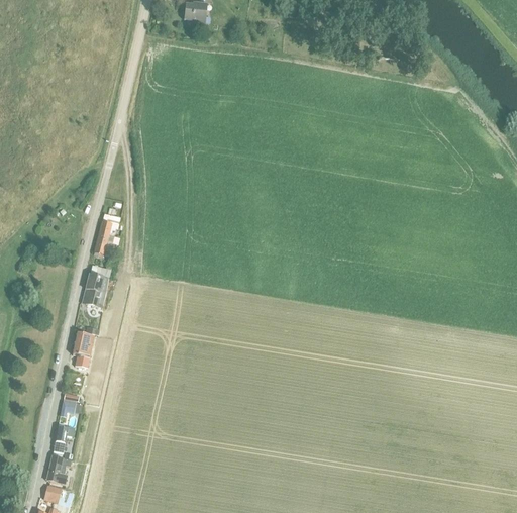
[(195,20),(205,21),(207,1),(193,0),(193,2),(186,2),(184,17),(196,18),(195,20)]
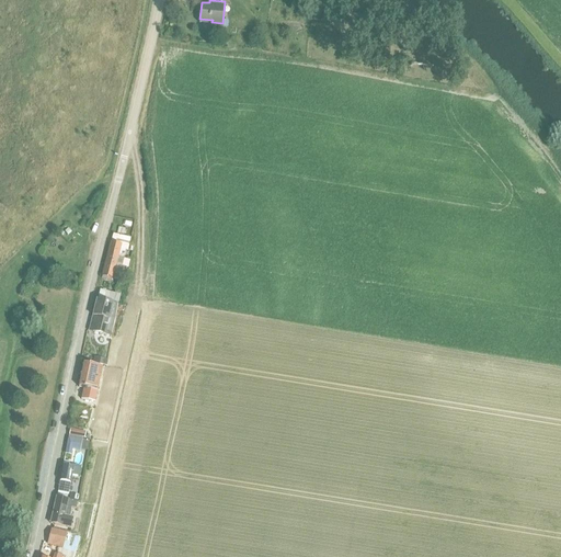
[(64,226),(72,230),(76,224),(66,219),(64,226)]
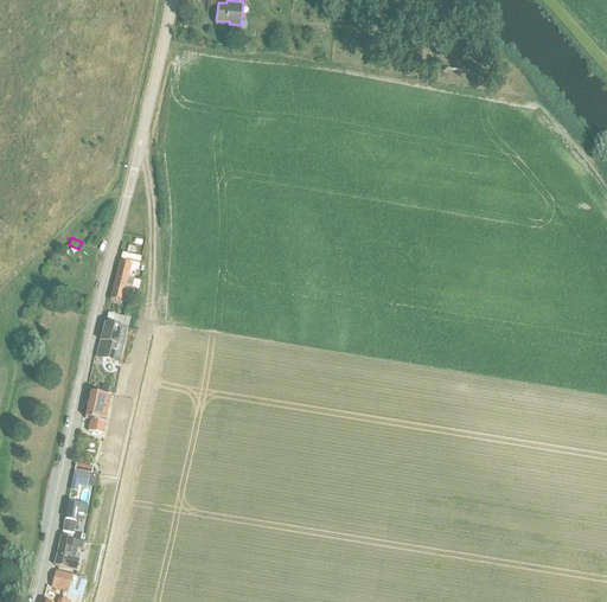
[(112,294),(123,298),(128,299),(136,266),(139,267),(141,254),(122,249),(112,294)]
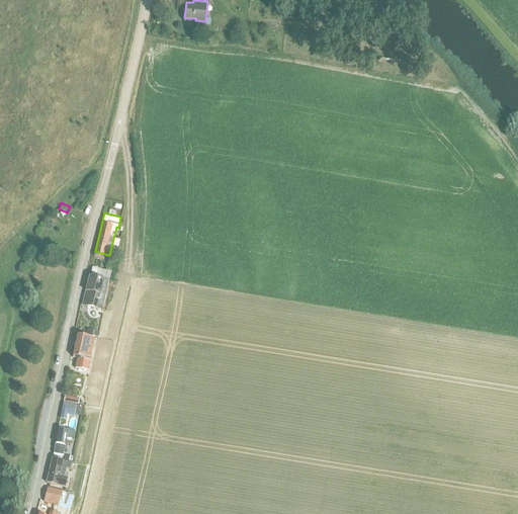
[(90,270),(110,275),(111,269),(92,264),(90,270)]
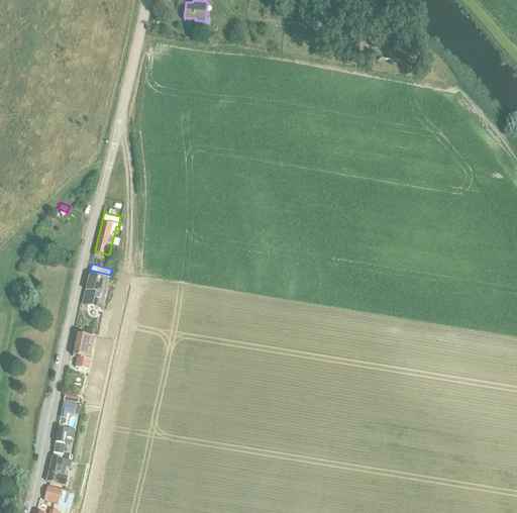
[(99,274),(89,272),(85,288),(89,289),(86,302),(102,306),(109,277),(104,275),(99,274)]
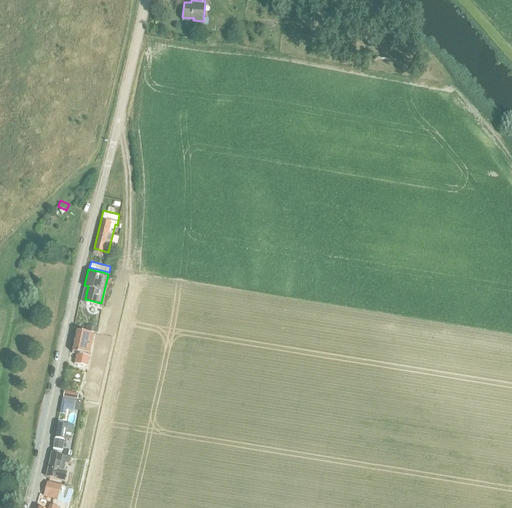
[(62,293),(49,293),(49,304),(62,304),(62,293)]
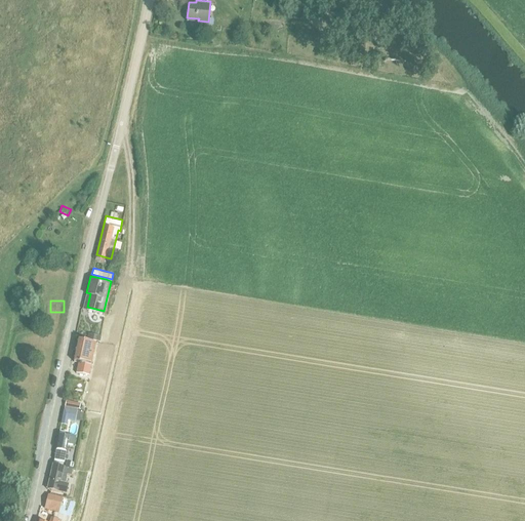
[(90,330),(89,337),(96,338),(98,331),(90,330)]
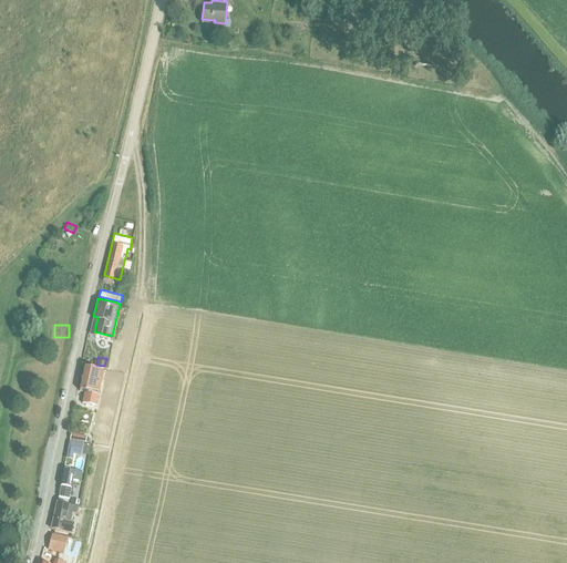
[(84,388),(83,395),(82,400),(96,402),(103,367),(84,362),(80,387),(84,388)]
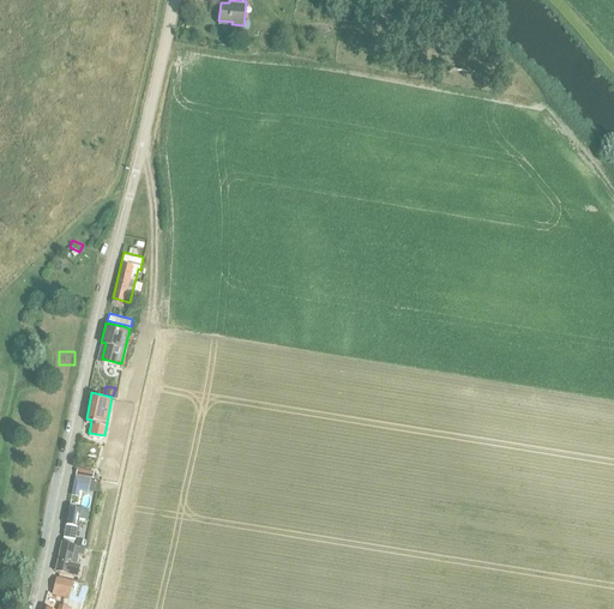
[(98,466),(78,464),(77,471),(96,475),(98,466)]
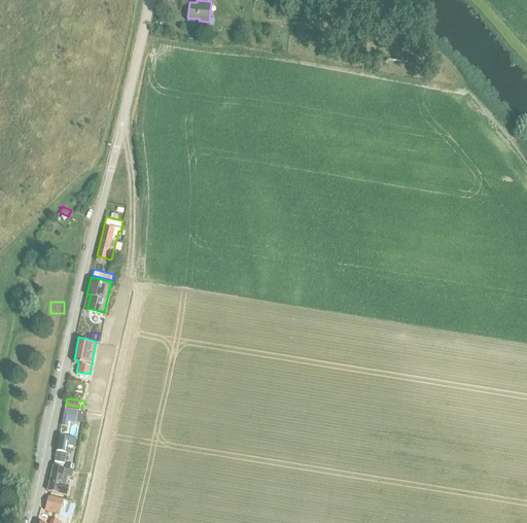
[(65,408),(62,422),(67,423),(68,417),(75,419),(77,410),(65,408)]
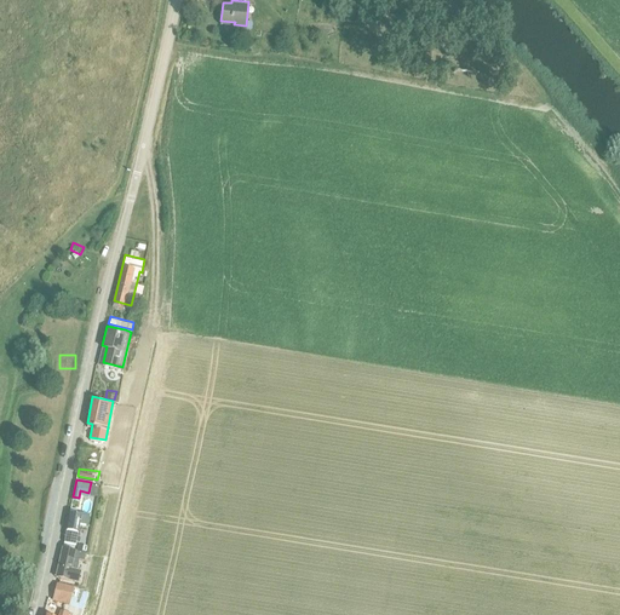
[(70,510),(64,539),(75,541),(76,539),(79,540),(80,534),(76,534),(78,530),(80,521),(87,522),(90,511),(79,509),(79,511),(70,510)]
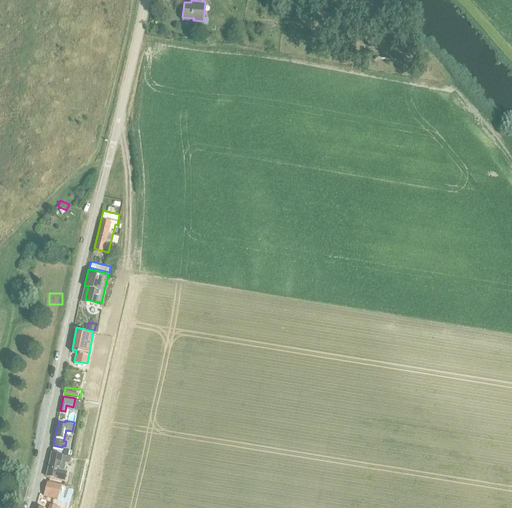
[(51,449),(45,474),(64,479),(67,469),(63,468),(65,460),(69,460),(70,454),(66,453),(65,453),(51,449)]
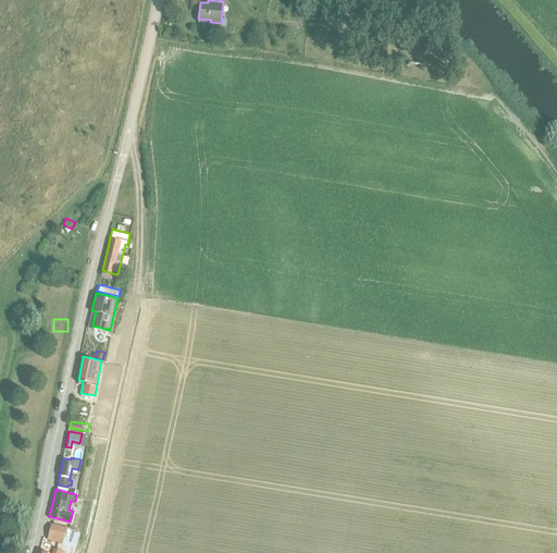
[(54,538),(60,540),(62,531),(64,532),(66,525),(53,521),(51,529),(57,530),(54,538)]
